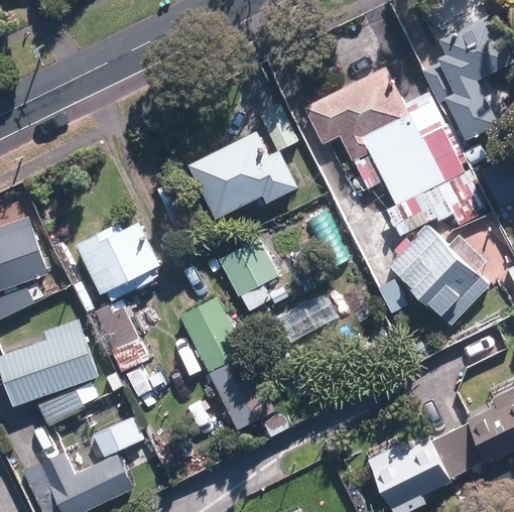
[(446,54),(438,59),(441,65),(428,71),(443,103),(450,99),(469,138),(498,125),(476,80),(513,62),(513,57),(492,13),(438,39),(446,54)]
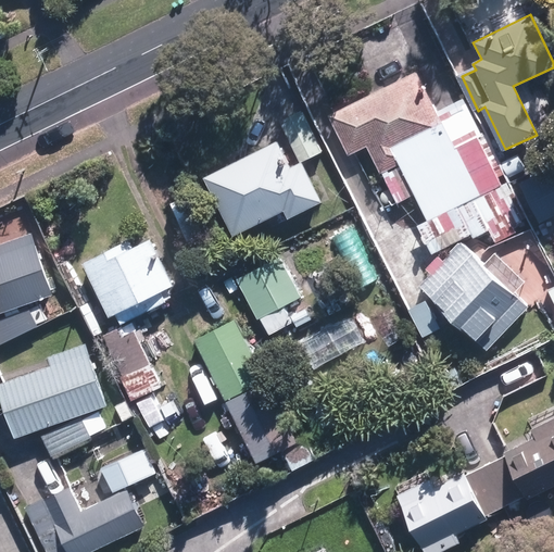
[(398,164),(426,222),(452,209),(467,239),(487,229),(494,245),(517,233),(514,225),(520,222),(532,246),(538,242),(483,134),(481,135),(463,97),(433,112),(413,72),(327,113),(348,154),(364,146),(378,174),(398,164)]
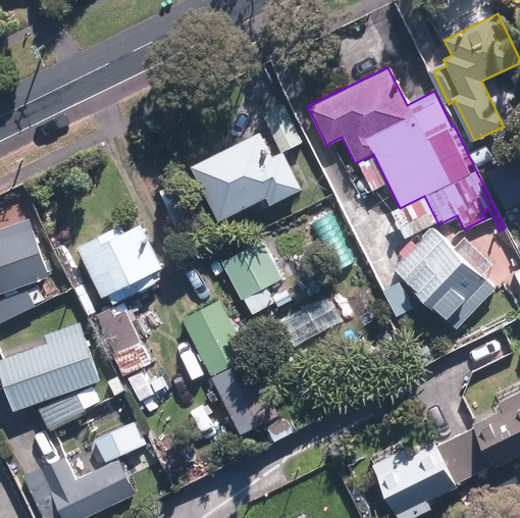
[(299,189),(281,153),(302,143),(281,104),(260,114),(279,152),(269,157),(258,134),(190,166),(217,220),(263,198),(267,205),(299,189)]
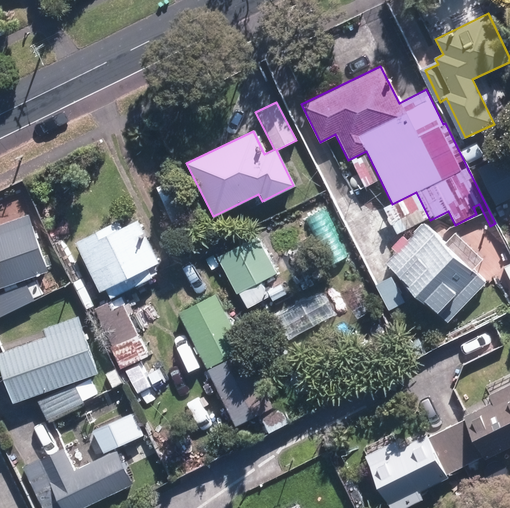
[(495,206),(509,198),(509,152),(477,167),(495,206)]
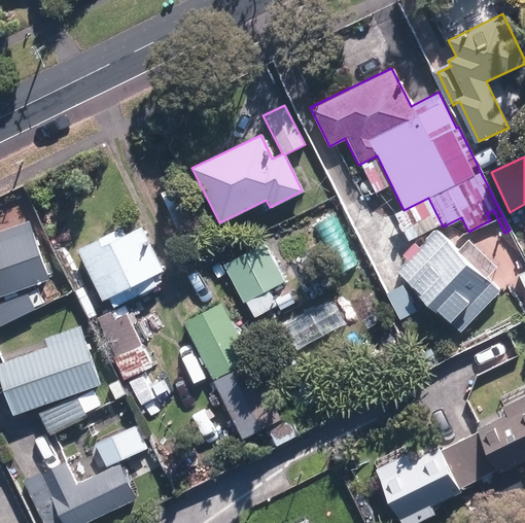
[(0,295),(50,279),(29,220),(0,231),(0,295)]
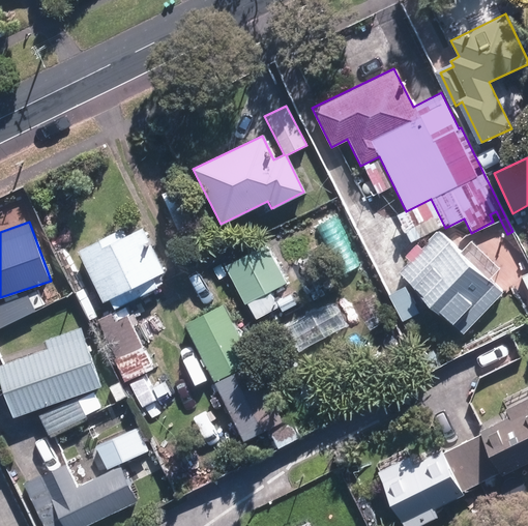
[(76,250),(101,302),(108,298),(114,309),(156,288),(151,276),(164,271),(141,226),(124,234),(121,227),(76,250)]
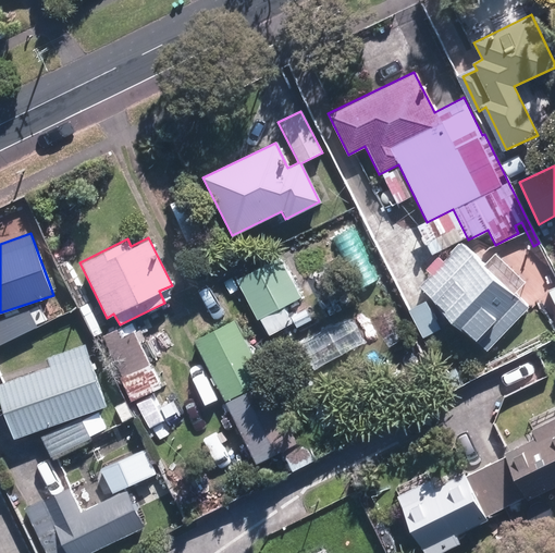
[(530,308),(459,243),(418,287),(488,353),(530,308)]
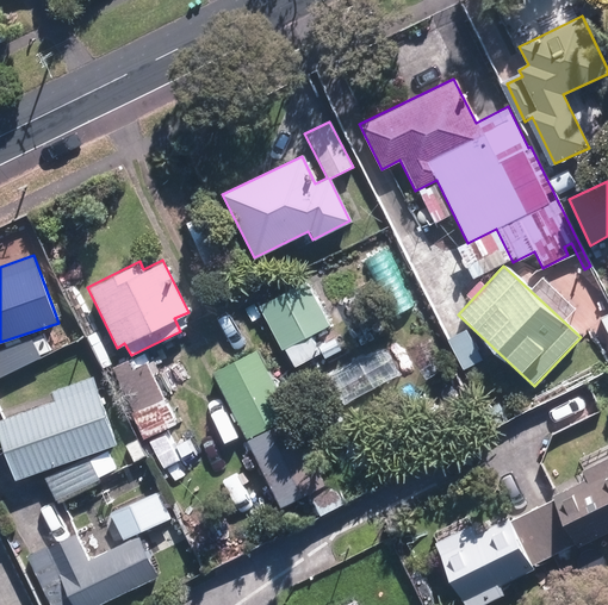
[(571,276),(587,310),(607,299),(590,266),(584,269),(571,276)]
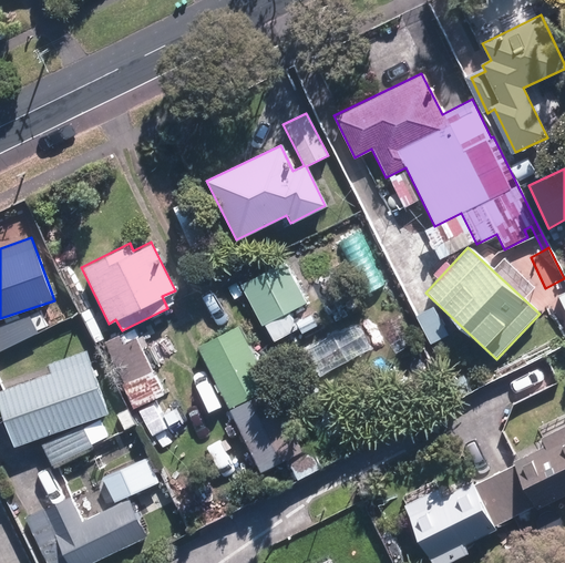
[(297,329),(288,311),(306,303),(285,262),(239,285),(260,326),(264,325),(273,340),(297,329)]
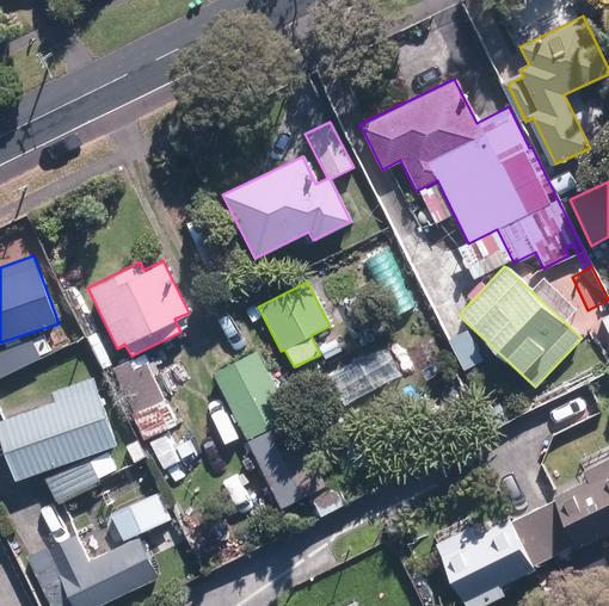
[(49,352),(42,336),(32,341),(30,338),(0,351),(0,378),(40,359),(38,357),(49,352)]
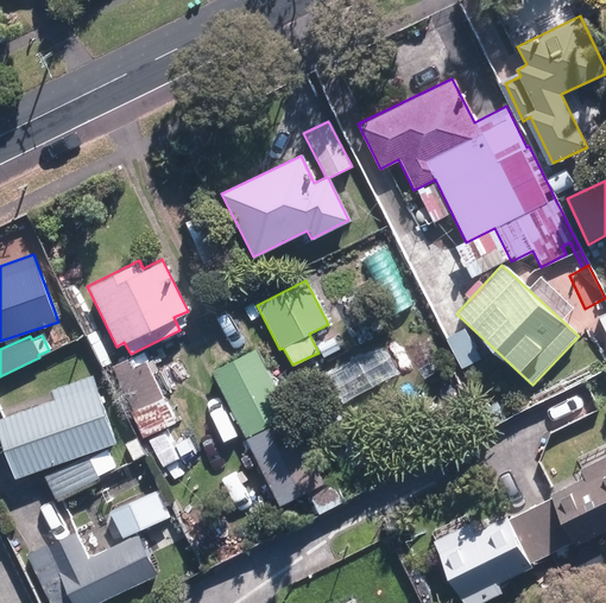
[(212,370),(245,438),(289,416),(256,349),(212,370)]
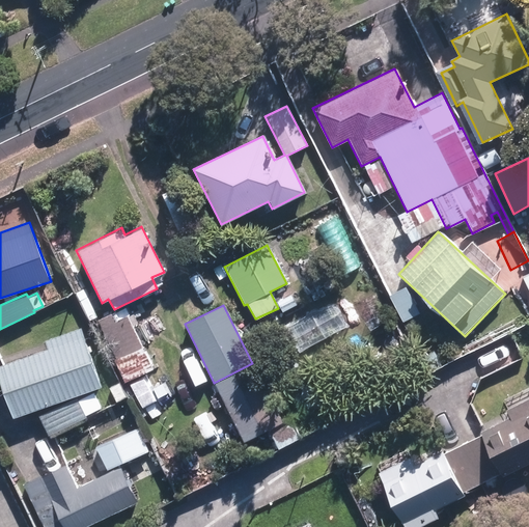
[(154,369),(128,313),(118,319),(115,311),(98,320),(116,359),(113,360),(124,383),(154,369)]
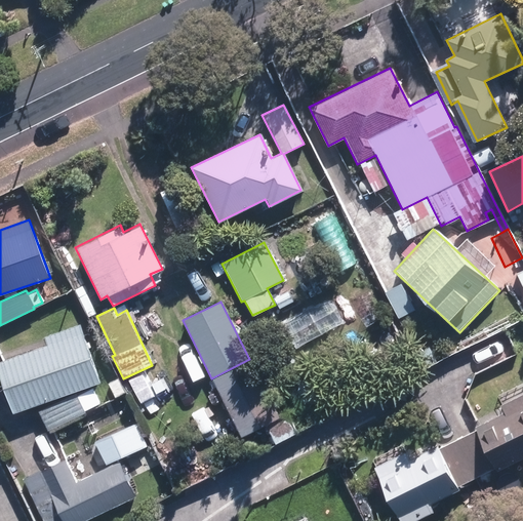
[(0,376),(12,412),(101,382),(80,324),(43,336),(46,345),(0,360),(0,376)]
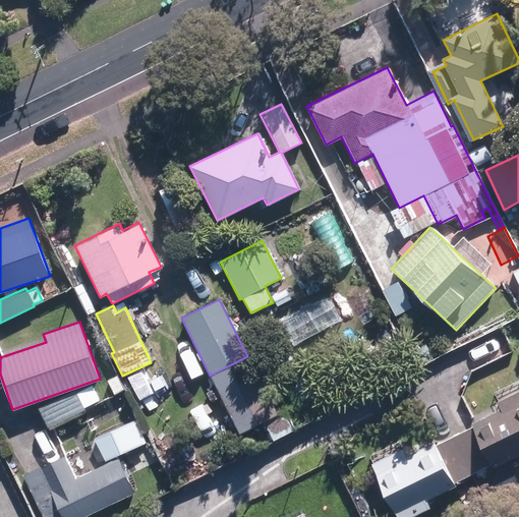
[(277,416),(248,358),(211,377),(239,435),(262,423),(271,443),(294,432),(284,412),(277,416)]
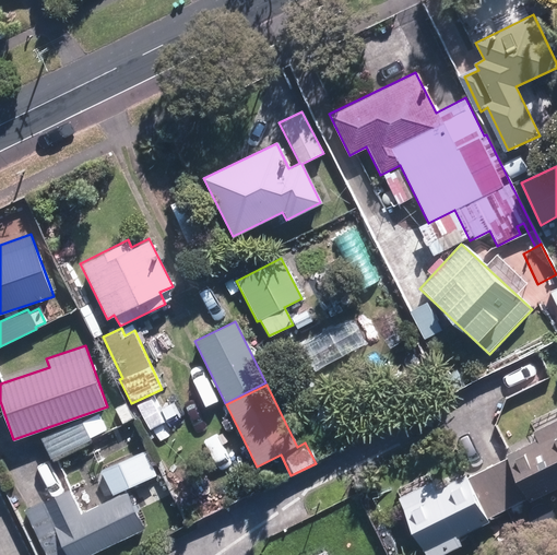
[(137,404),(149,429),(165,421),(152,397),(137,404)]
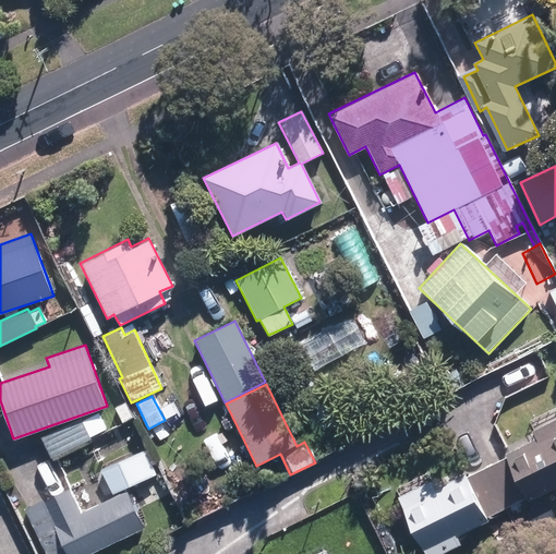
[(95,436),(111,429),(106,418),(89,425),(95,436)]
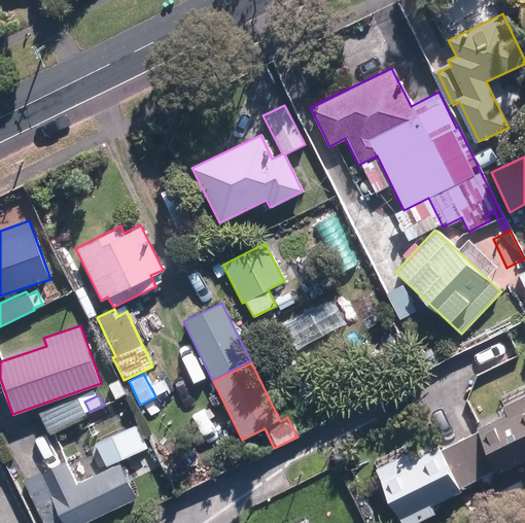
[(47,432),(85,415),(76,395),(38,413),(47,432)]
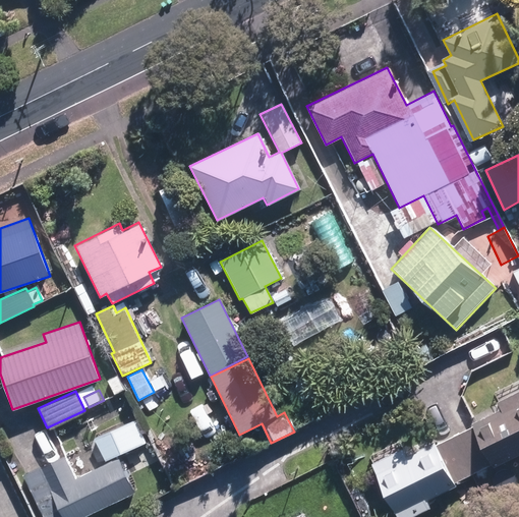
[(494,465),(518,452),(518,393),(500,402),(504,410),(473,423),(474,426),(456,435),(474,471),(493,462),(494,465)]
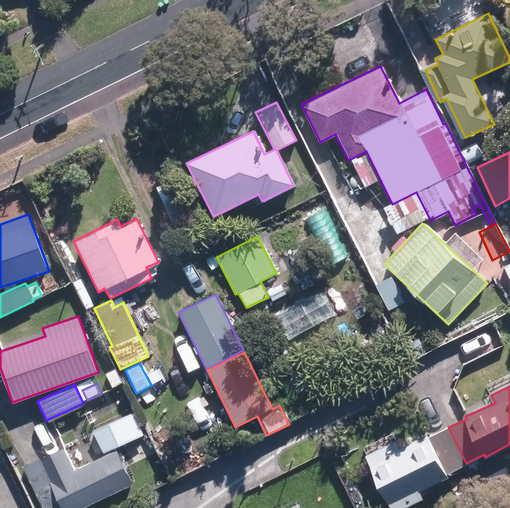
[(92,434),(103,454),(143,435),(133,414),(92,434)]
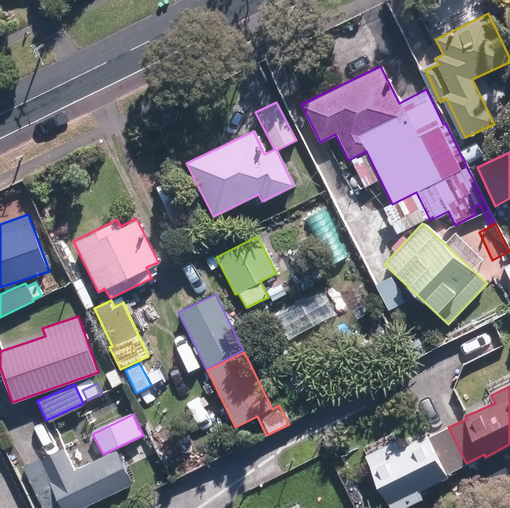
[(466,463),(448,427),(430,436),(430,434),(401,449),(398,441),(368,455),(390,503),(449,475),(448,472),(466,463)]
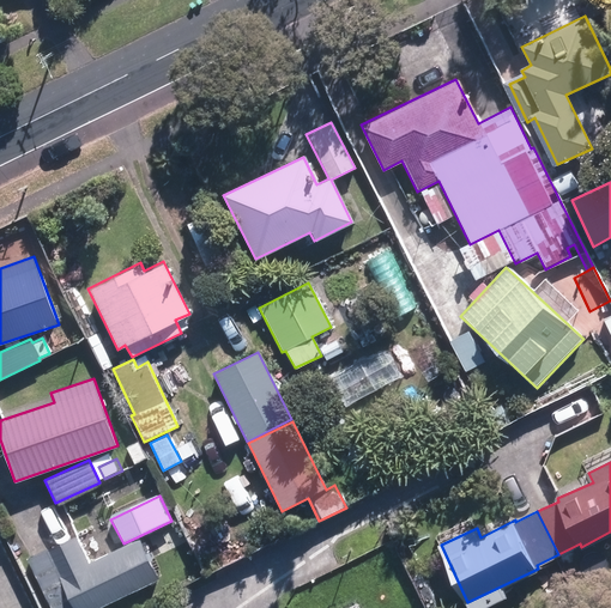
[(101,607),(158,581),(139,539),(88,563),(74,537),(28,559),(49,607),(101,607)]
